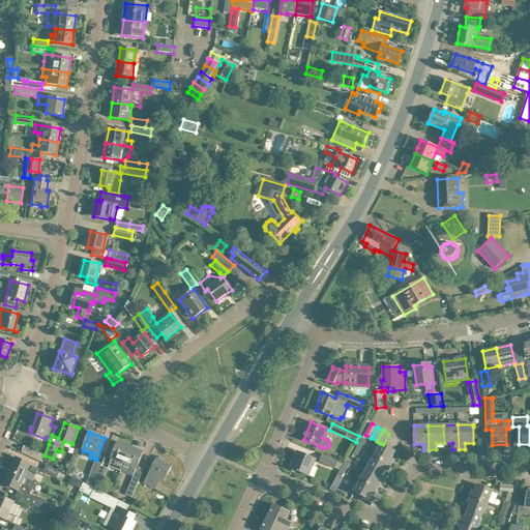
[(388,447),(394,437),(388,434),(383,444),(388,447)]
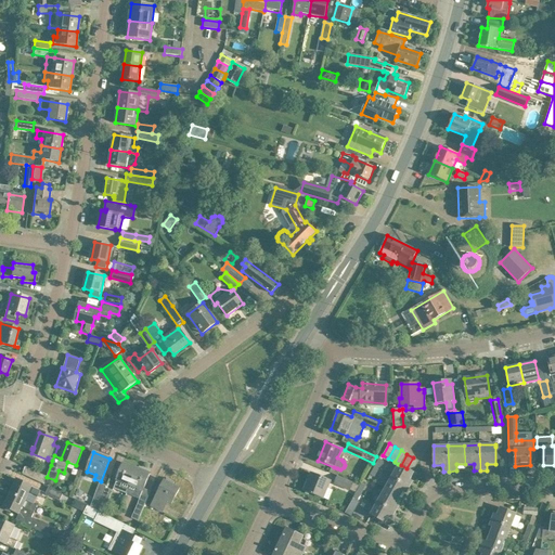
[(413,473),(418,462),(420,461),(413,457),(407,468),(413,473)]
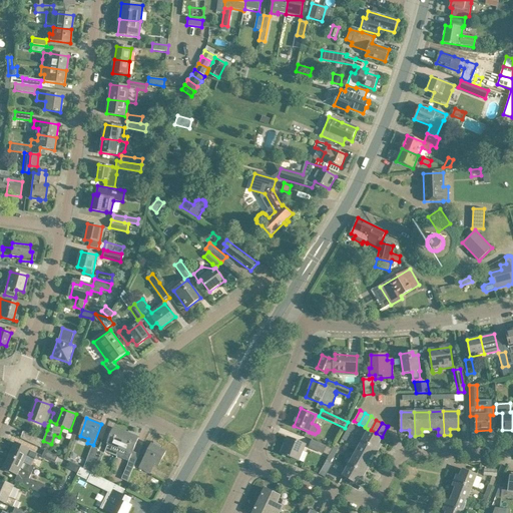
[(120,449),(126,433),(114,428),(104,451),(110,454),(113,446),(120,449)]
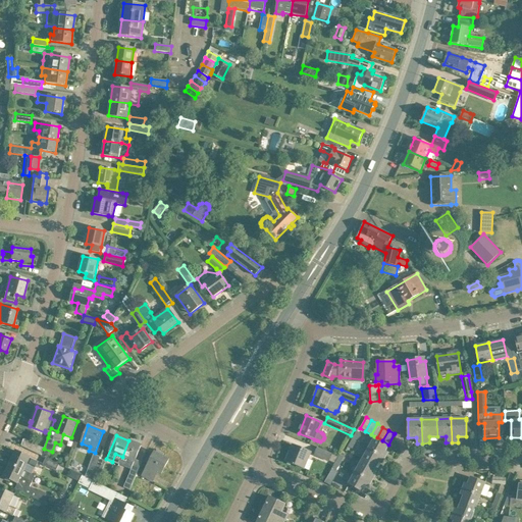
[(382,440),(377,437),(374,436),(368,449),(385,458),(388,453),(385,452),(389,445),(388,445),(382,440)]
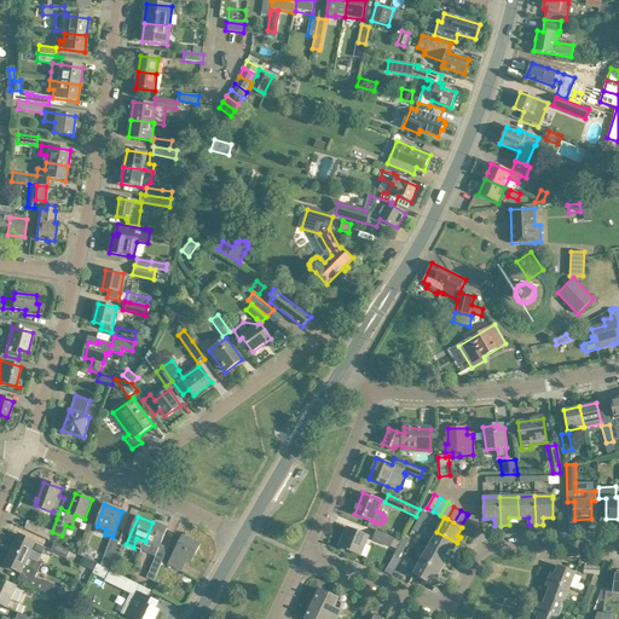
[(52,532),(29,521),(27,530),(48,541),(52,532)]
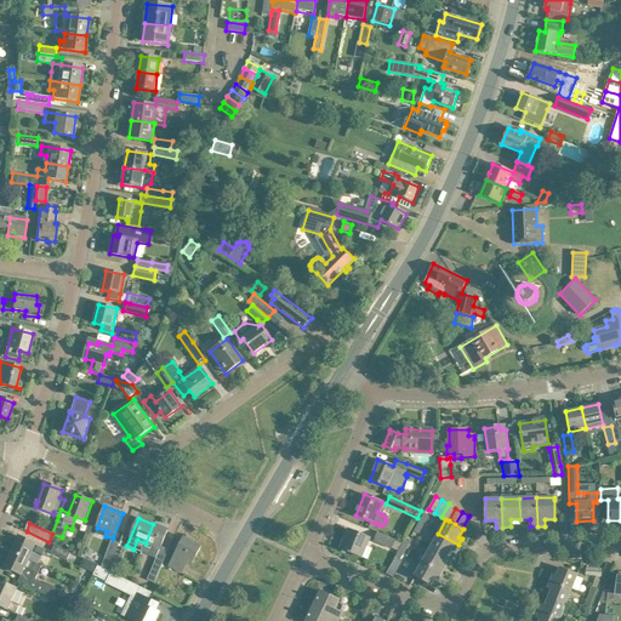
[(160,548),(167,530),(153,524),(146,543),(153,546),(149,554),(157,557),(160,548)]
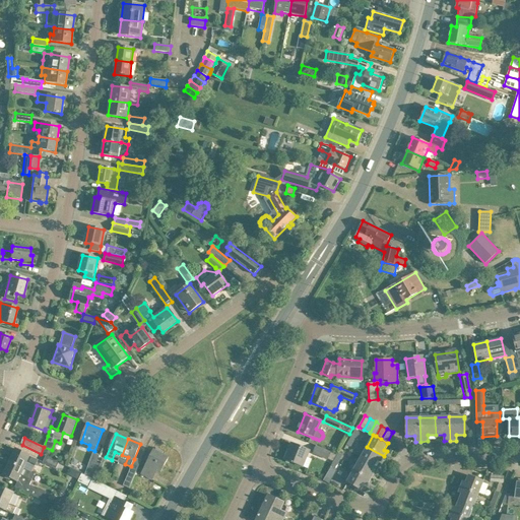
[(293,444),(285,459),(291,462),(290,463),(293,463),(294,463),(303,466),(309,451),(293,444)]
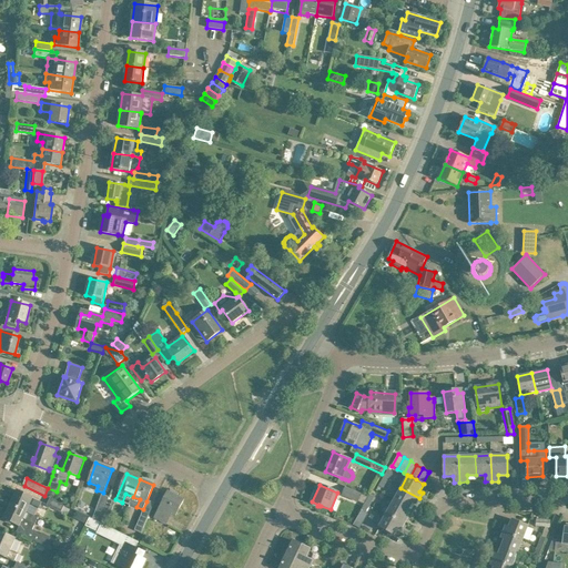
[(368,497),(361,494),(345,488),(343,495),(357,501),(364,505),(365,503),(368,497)]
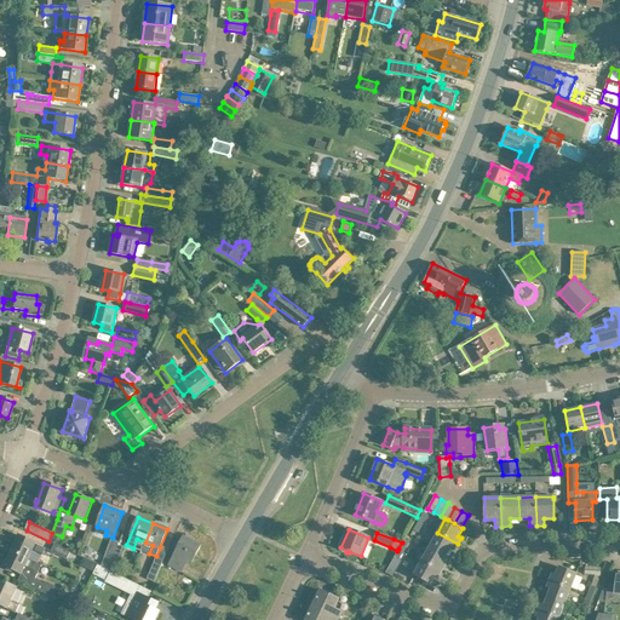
[(454,550),(458,544),(437,533),(429,546),(447,556),(451,549),(454,550)]
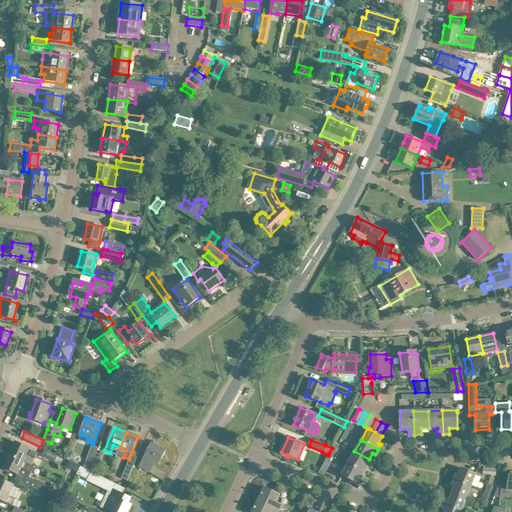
[(152,443),(139,467),(150,473),(153,466),(151,466),(153,462),(158,465),(166,450),(160,447),(161,445),(154,441),(153,444),(152,443)]
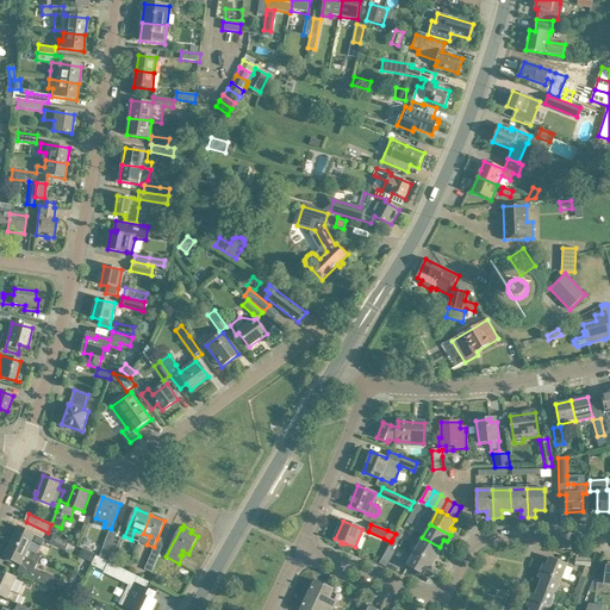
[(18,527),(12,542),(29,549),(38,554),(42,547),(45,539),(18,527)]
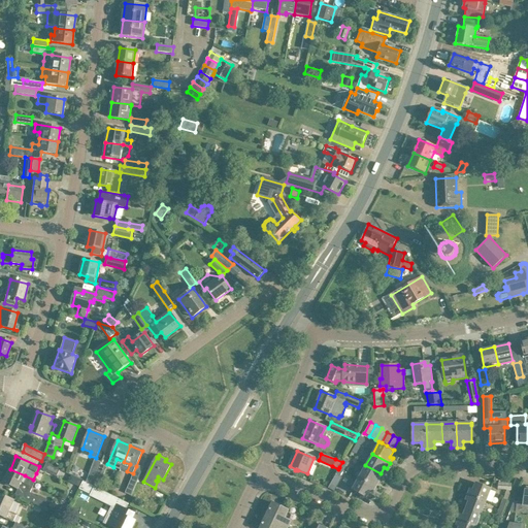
[(93,485),(101,464),(101,462),(95,460),(88,477),(87,483),(93,485)]
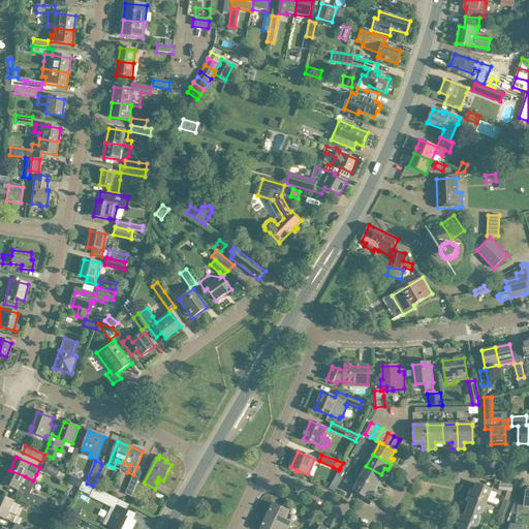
[(57,477),(60,470),(47,464),(43,470),(57,477)]
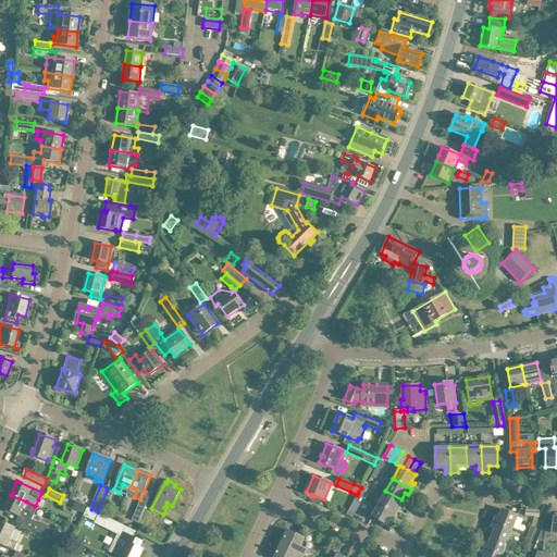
[(112,492),(107,490),(98,511),(104,514),(106,509),(112,492)]
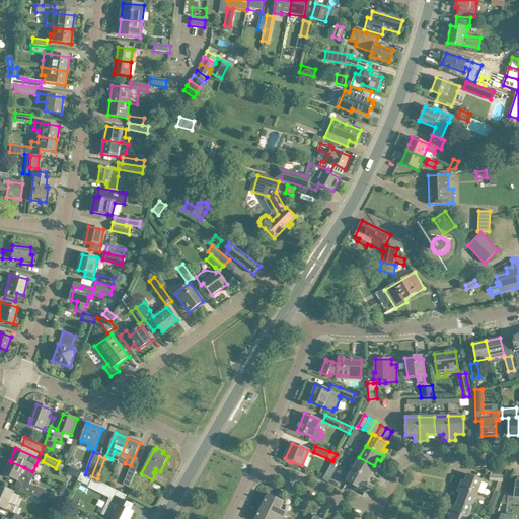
[(370,472),(374,465),(359,457),(353,469),(370,479),(373,473),(370,472)]
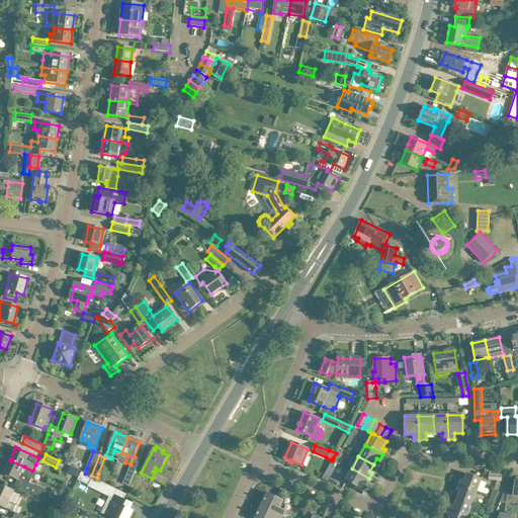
[(333,458),(332,460),(327,469),(331,472),(337,460),(333,458)]
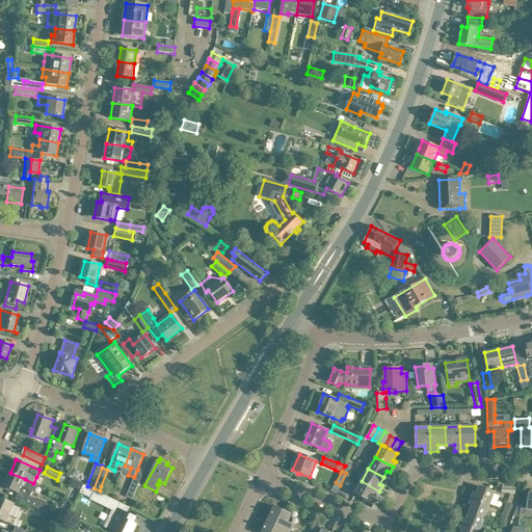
[(25,479),(10,473),(4,486),(19,493),(16,499),(46,512),(48,507),(47,503),(40,499),(38,500),(30,497),(36,485),(25,479)]
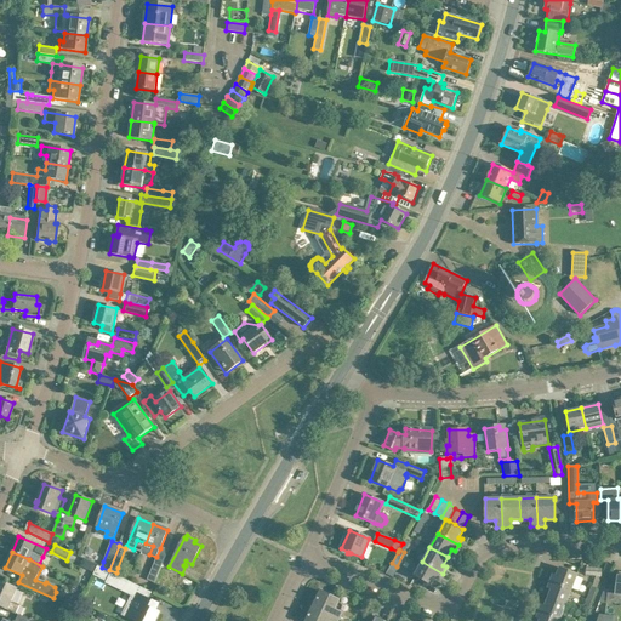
[(155,560),(147,580),(154,582),(163,564),(155,560)]
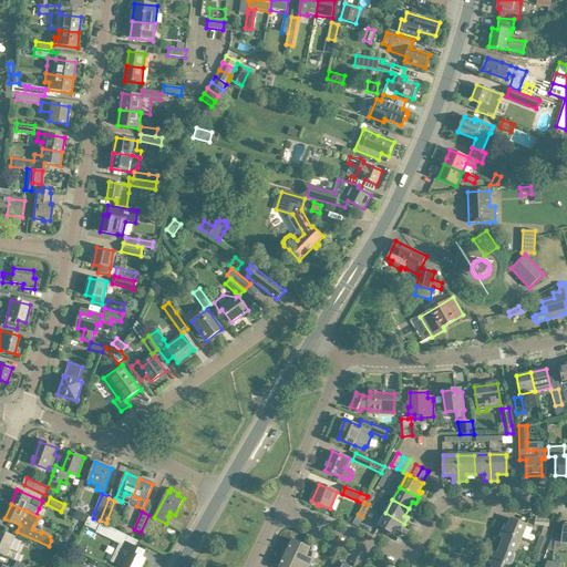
[(83,513),(80,521),(85,523),(89,516),(83,513)]
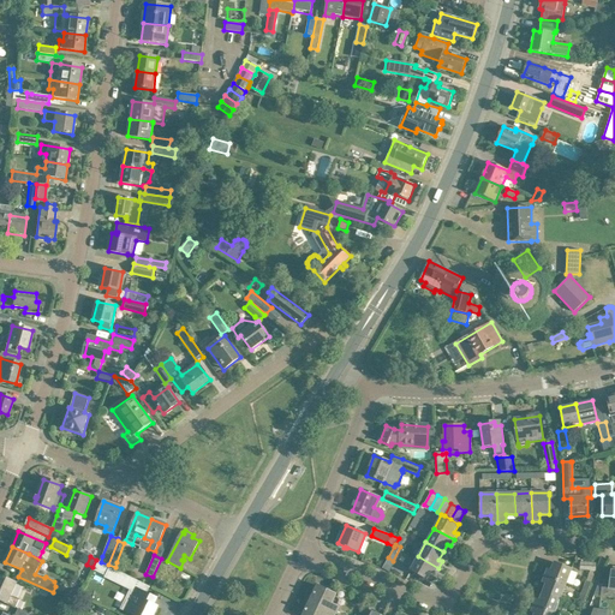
[(435,574),(439,568),(418,556),(411,571),(427,579),(431,572),(435,574)]
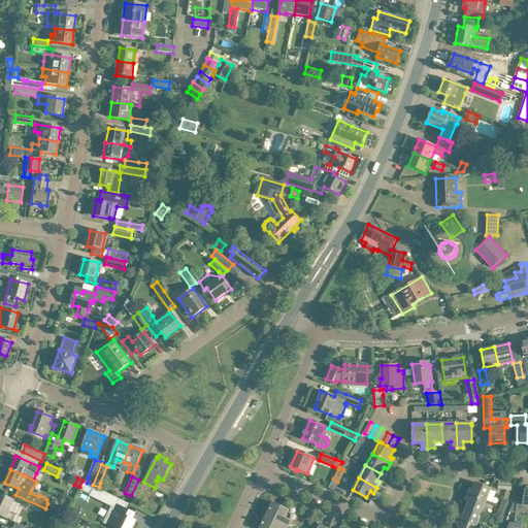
[(100,488),(113,494),(117,488),(103,482),(100,488)]
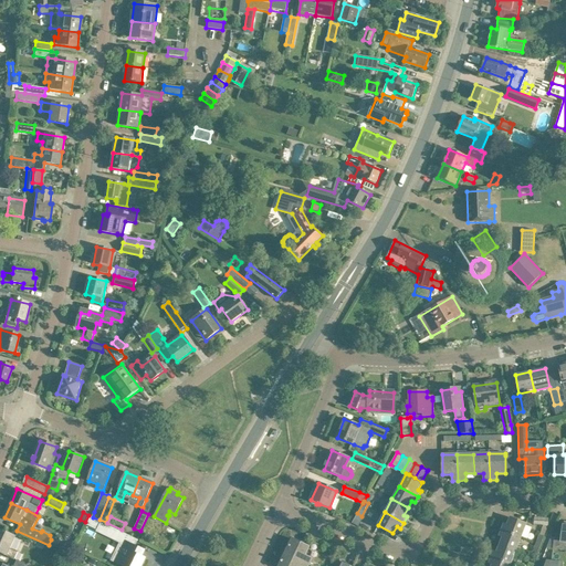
[(521,537),(526,524),(510,517),(507,525),(504,524),(502,530),(521,537)]
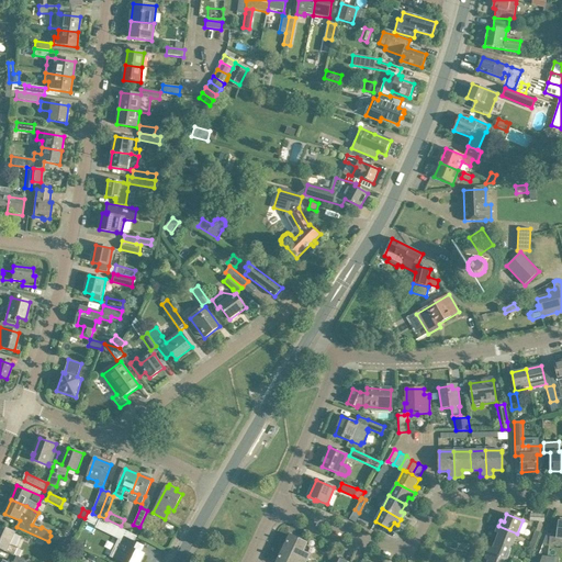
[(561,517),(560,518),(558,531),(551,530),(551,535),(549,544),(561,546),(561,517)]
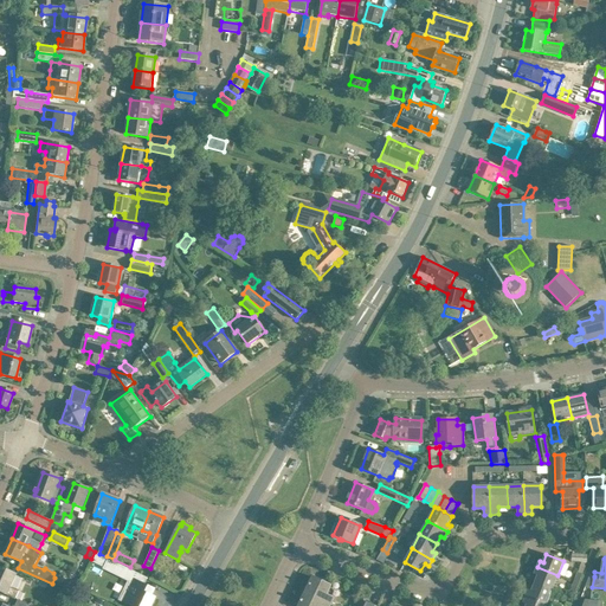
[(109,559),(104,569),(131,584),(123,600),(133,605),(150,605),(154,598),(150,597),(154,590),(143,585),(147,578),(109,559)]
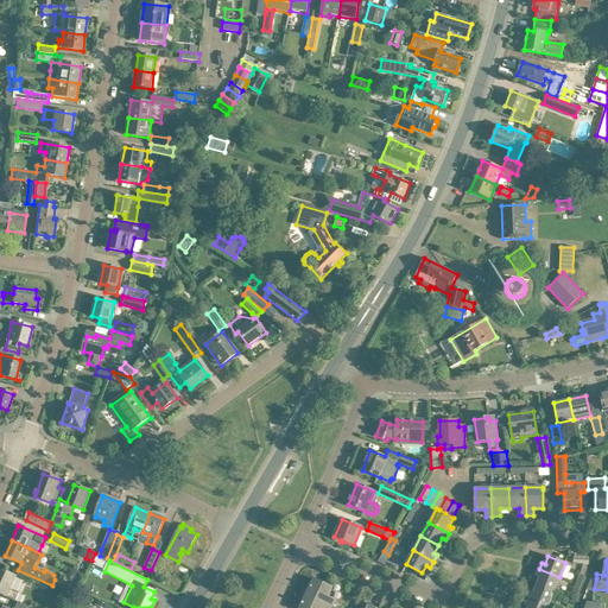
[(18,577),(0,569),(0,593),(17,601),(20,593),(12,589),(18,577)]
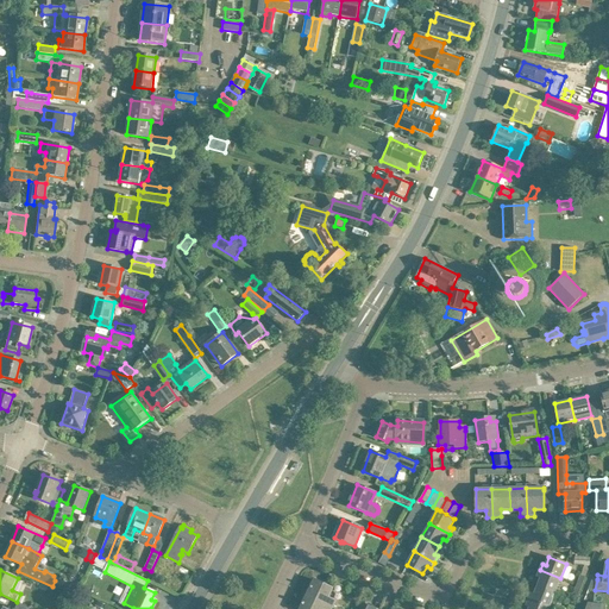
[(554,594),(560,578),(540,570),(537,577),(540,578),(538,586),(554,594)]
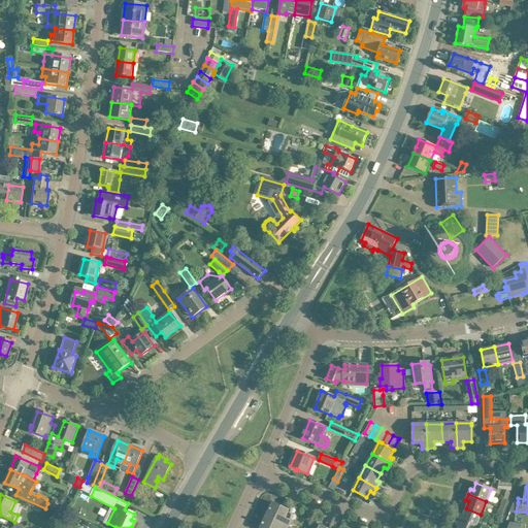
[(285,519),(288,510),(272,503),(266,515),(289,525),(290,522),(285,519)]
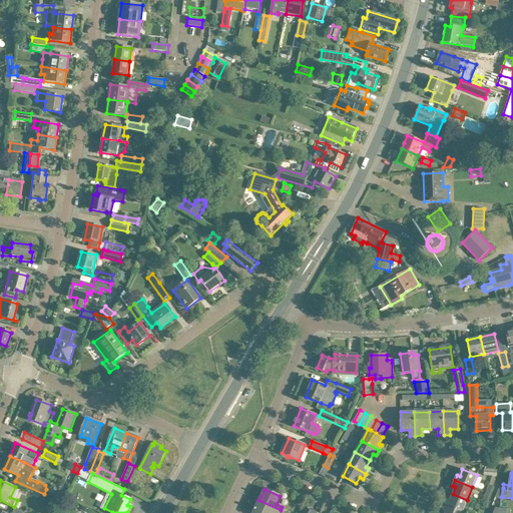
[(463,512),(467,500),(453,494),(450,501),(447,500),(445,505),(463,512)]
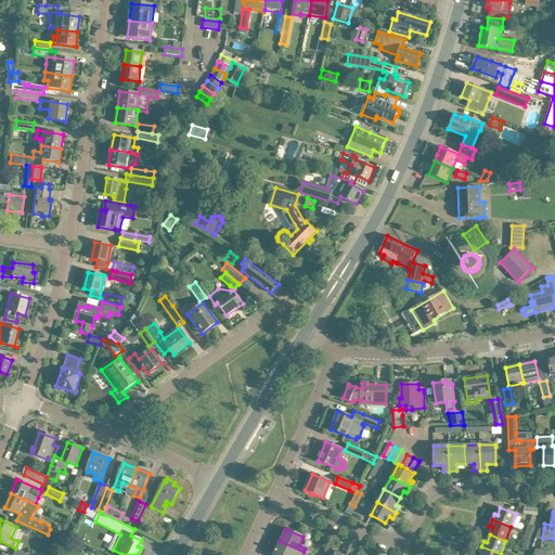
[(301,554),(304,552),(280,541),(273,554),(301,554)]
